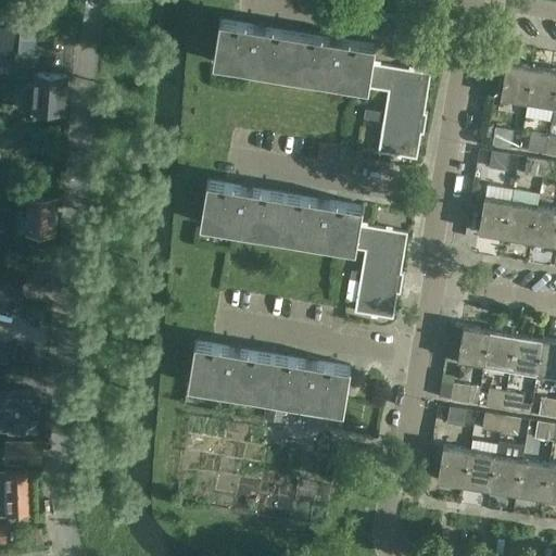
[(291,72),(298,32),(265,26),(266,25),(253,23),(253,24),(222,20),(222,19),(220,17),(213,61),(230,64),(230,62),(291,72)]
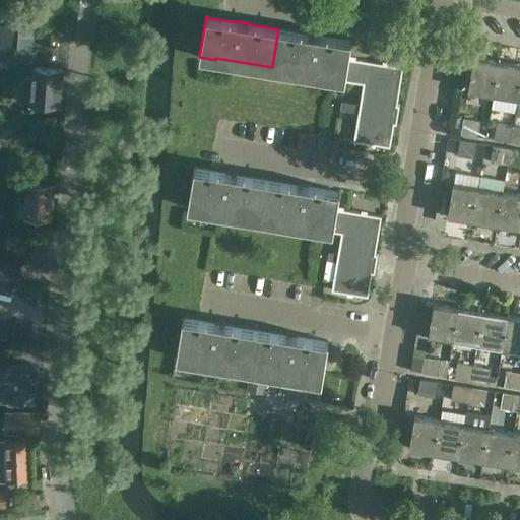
[(348,58),(351,40),(349,40),(349,41),(320,36),(320,35),(309,33),(309,34),(278,29),(272,67),(342,78),(342,80),(344,80),(348,58)]
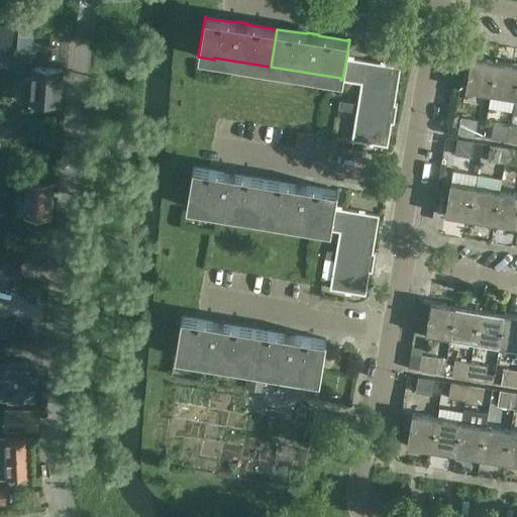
[(33,61),(34,50),(6,48),(0,47),(0,66),(14,67),(14,60),(33,61)]
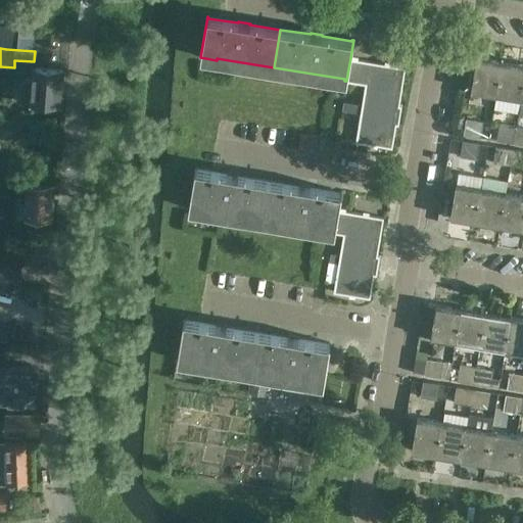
[(342,101),(341,110),(360,113),(354,142),(391,148),(395,126),(397,126),(401,105),(398,105),(405,67),(350,58),(346,81),(365,84),(361,104),(342,101)]
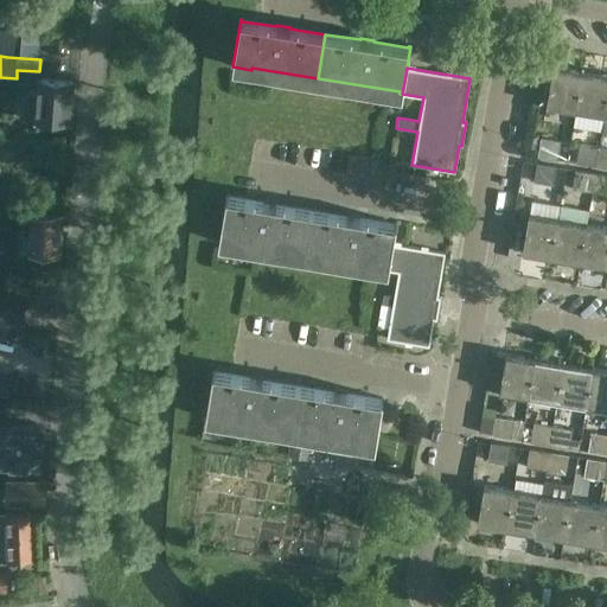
[(576,110),(582,72),(554,68),(548,106),(576,110)]
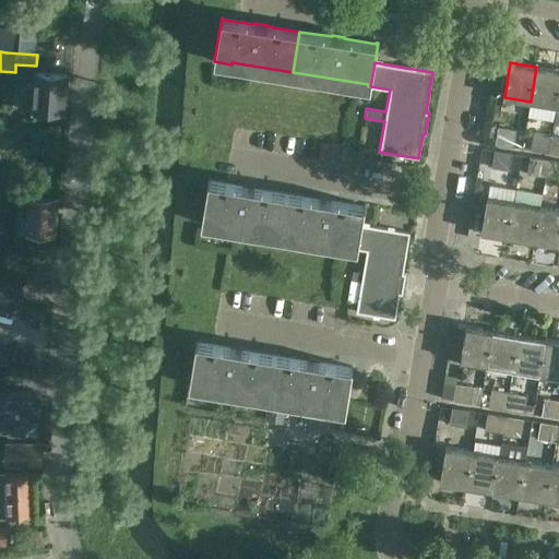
[(558,91),(558,70),(536,67),(531,102),(557,106),(558,91)]
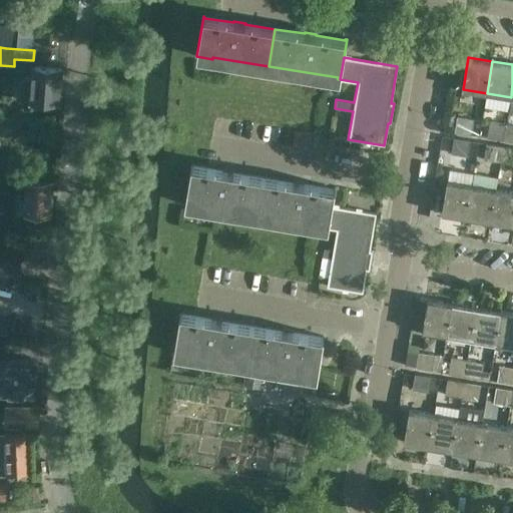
[(66,69),(39,67),(38,80),(21,78),(19,100),(64,103),(66,69)]
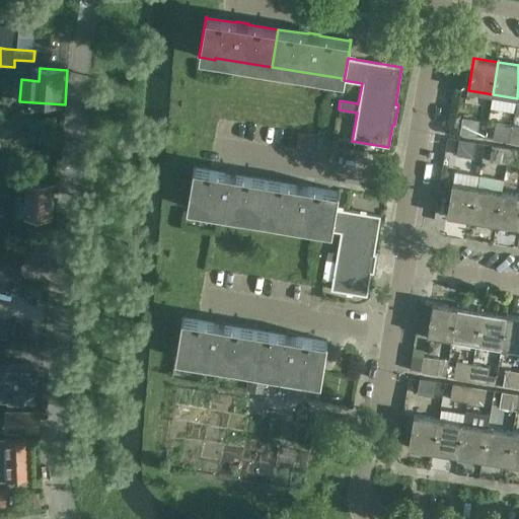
[(459,135),(476,137),(479,122),(461,119),(459,135)]
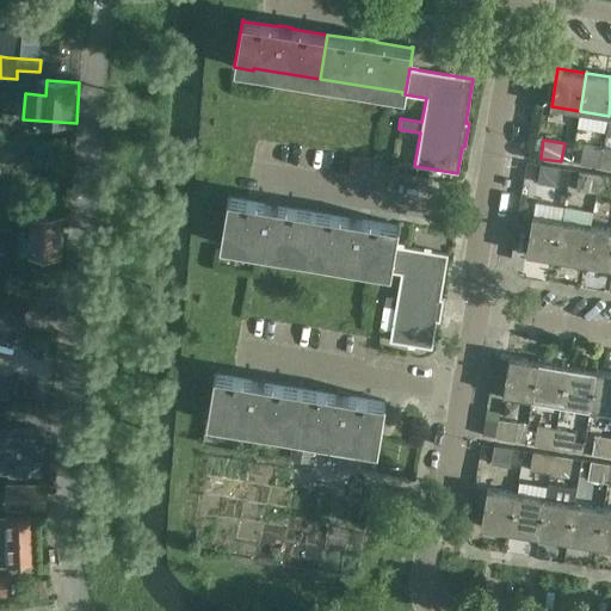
[(582,146),(579,165),(599,168),(603,149),(582,146)]
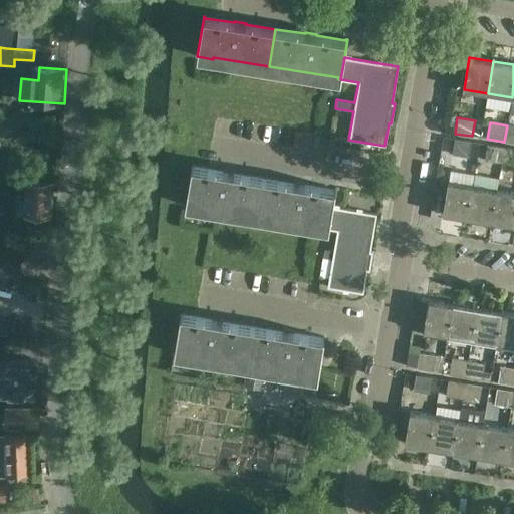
[(513,125),(507,125),(504,142),(513,143),(513,125)]
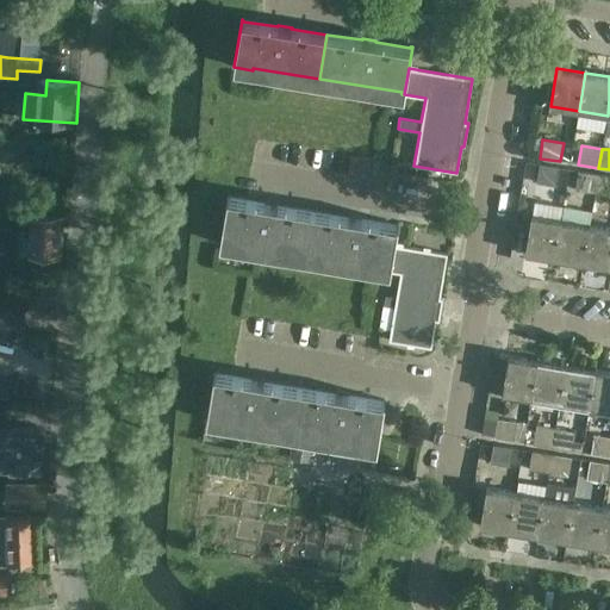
[(536,184),(556,187),(559,168),(539,165),(536,184)]
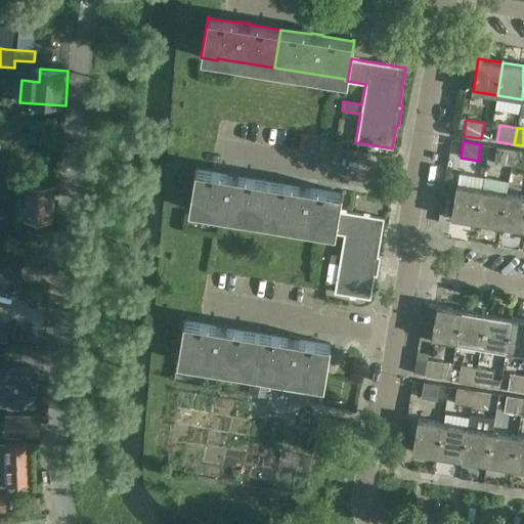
[(496,147),(493,164),(511,167),(513,149),(496,147)]
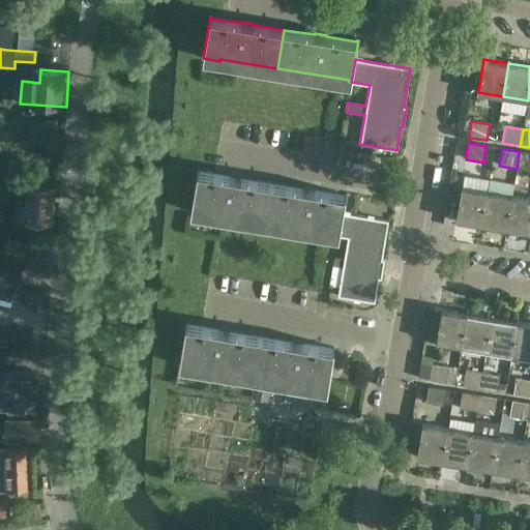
[(529,170),(529,153),(519,151),(517,169),(529,170)]
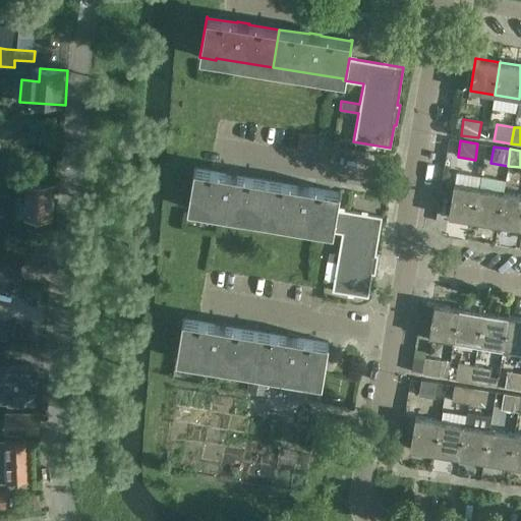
[(261,219),(268,180),(237,175),(237,174),(226,172),(226,173),(195,169),(196,167),(194,167),(188,208),(205,211),(205,210),(261,219)]
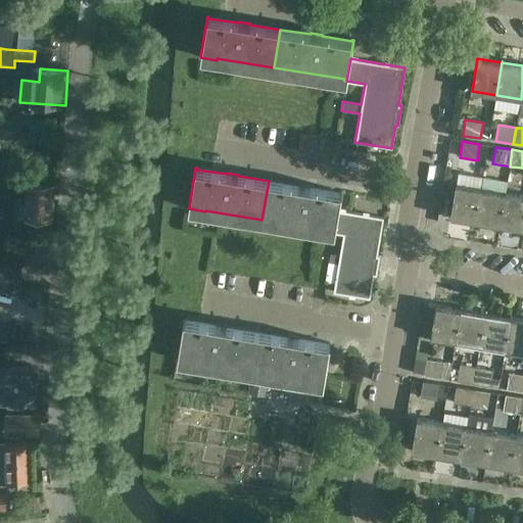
[(338,210),(341,192),(339,191),(339,193),(310,188),(310,187),(298,185),(298,186),(269,181),(262,220),(333,231),(333,233),(334,233),(338,210)]
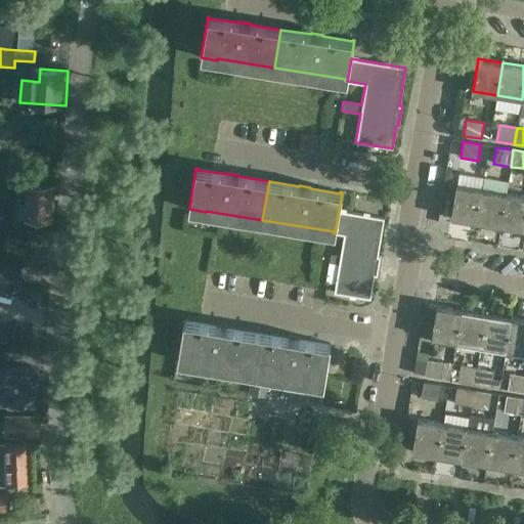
[(61,184),(34,182),(33,200),(16,199),(15,217),(32,217),(59,219),(61,184)]
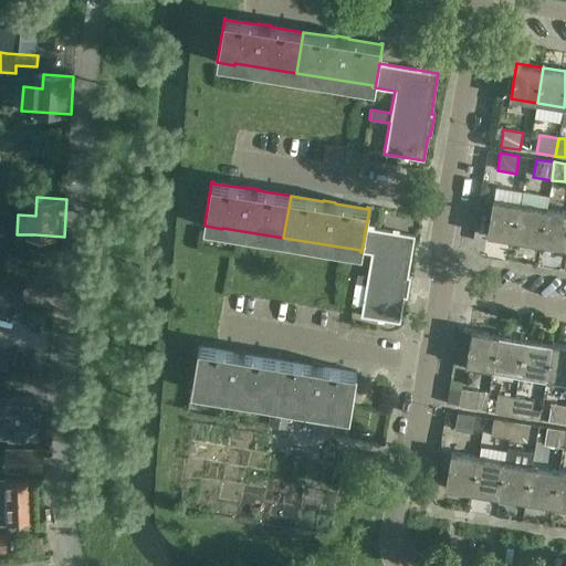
[(514,240),(520,205),(493,200),(486,236),(514,240)]
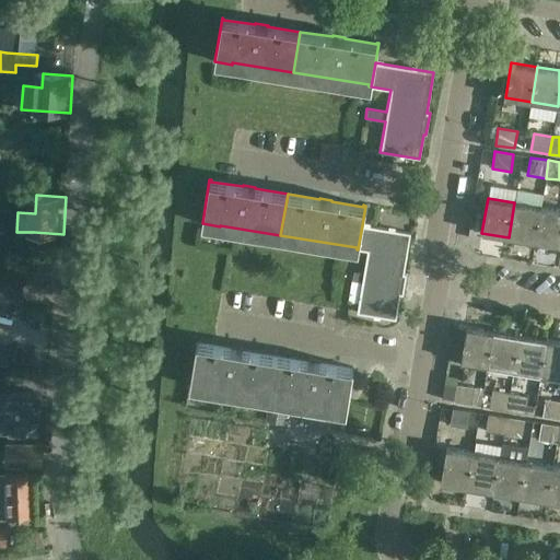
[(540,207),(514,202),(509,237),(535,242),(540,207)]
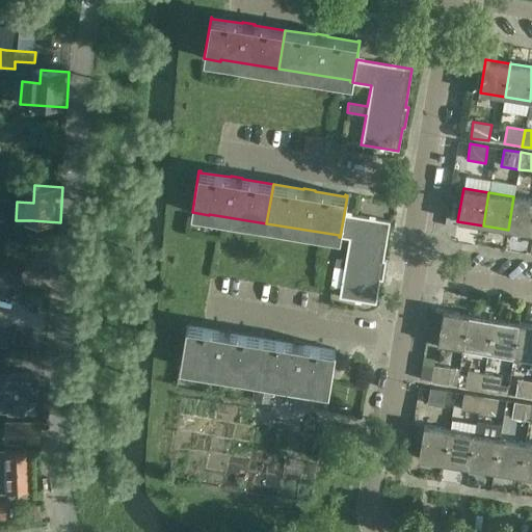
[(508,230),(531,233),(531,198),(513,196),(508,230)]
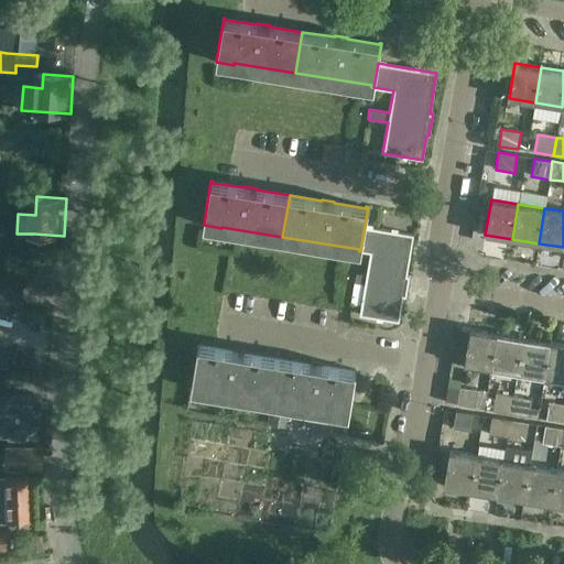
[(365,227),(360,251),(370,253),(366,275),(356,273),(355,283),(365,284),(359,315),(399,323),(403,297),(405,297),(410,277),(407,275),(413,235),(365,227)]
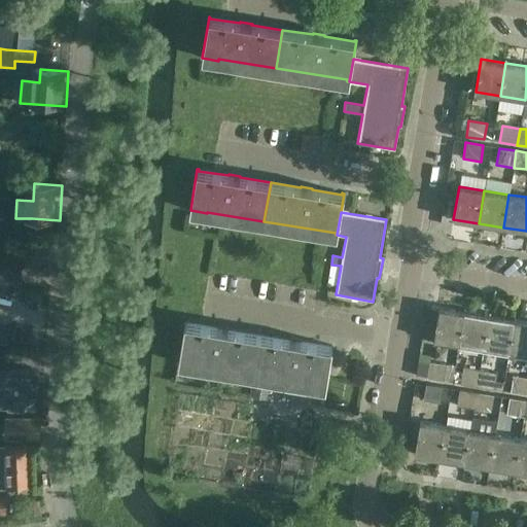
[(0,287),(20,289),(22,270),(0,268),(0,287)]
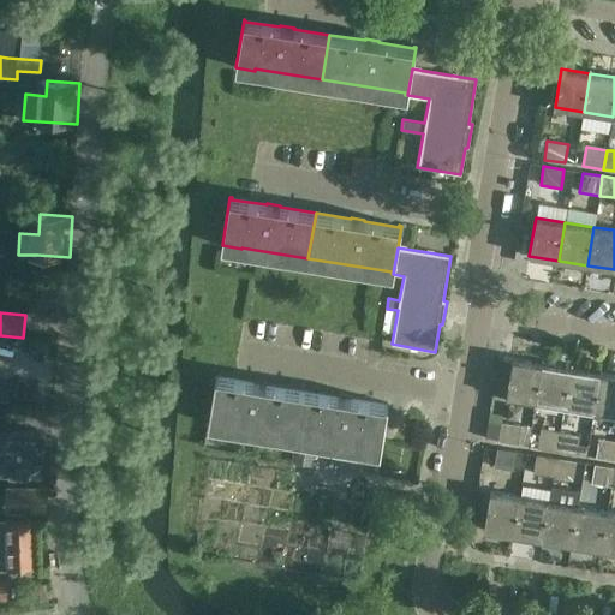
[(513,359),(506,398),(536,402),(542,364),(513,359)]
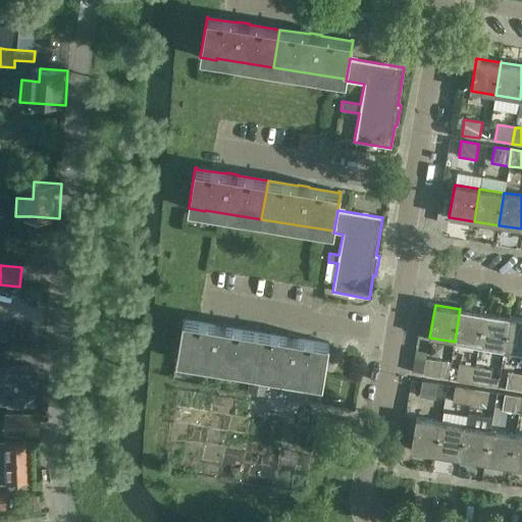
[(485,313),(460,309),(455,342),(480,346),(485,313)]
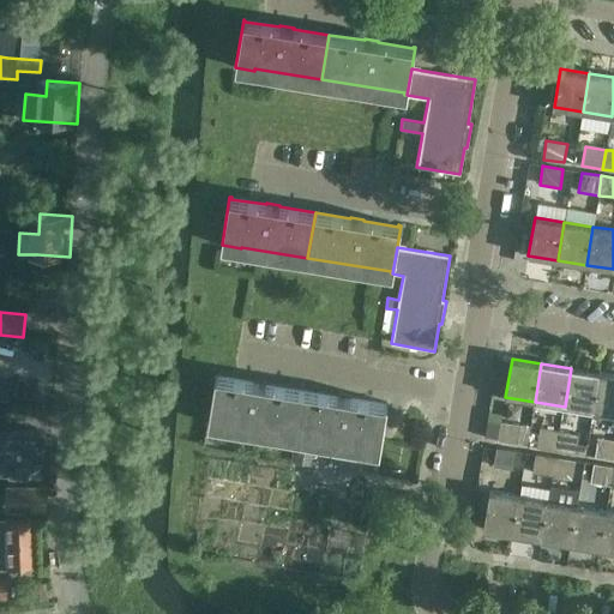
[(565,407),(594,411),(601,373),(571,368),(565,407)]
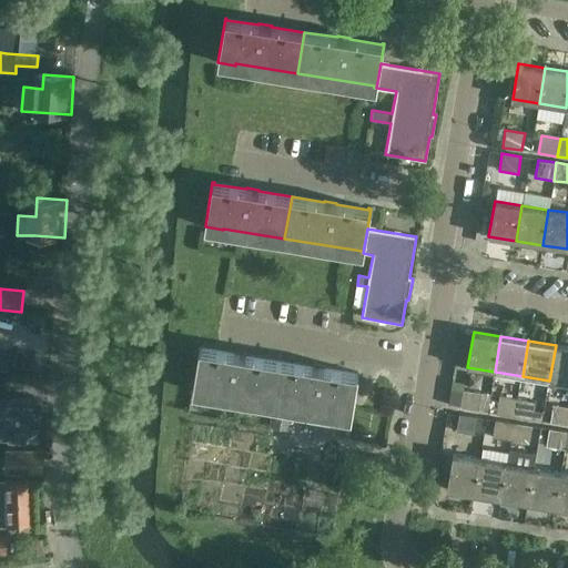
[(567,346),(556,345),(549,381),(567,383),(567,346)]
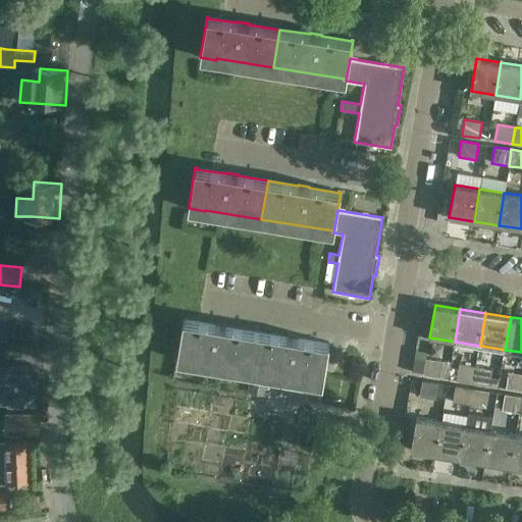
[(250,370),(256,331),(226,327),(227,325),(215,324),(185,320),(186,319),(184,318),(176,359),(194,362),(195,361),(250,370)]
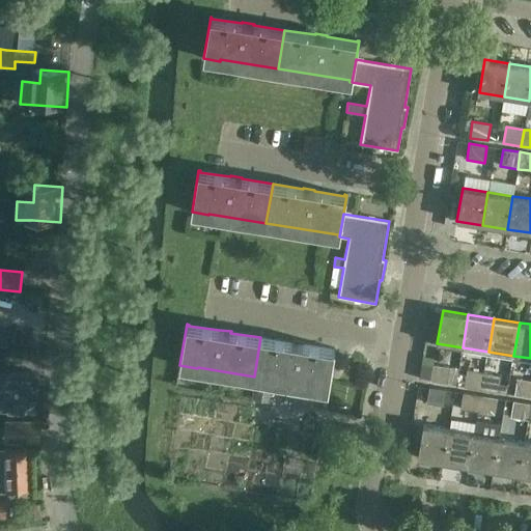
[(260,337),(254,376),(327,388),(327,390),(328,390),(335,348),(334,347),(333,350),(303,344),(303,343),(291,341),(291,342),(260,337)]
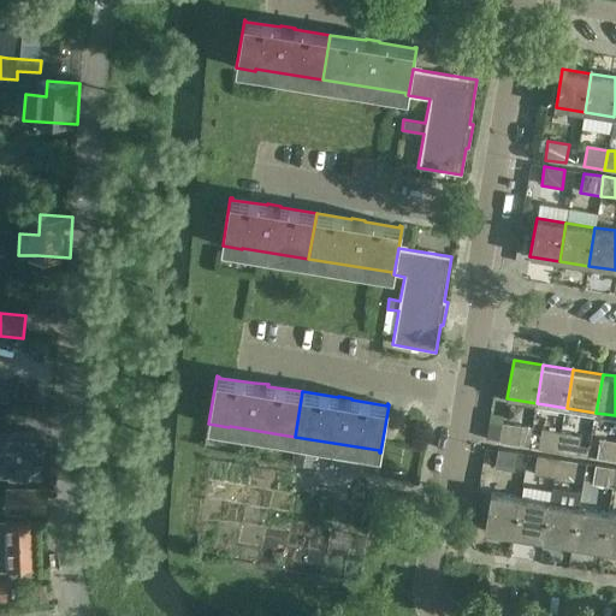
[(491,413),(486,439),(498,443),(502,422),(503,415),(491,413)]
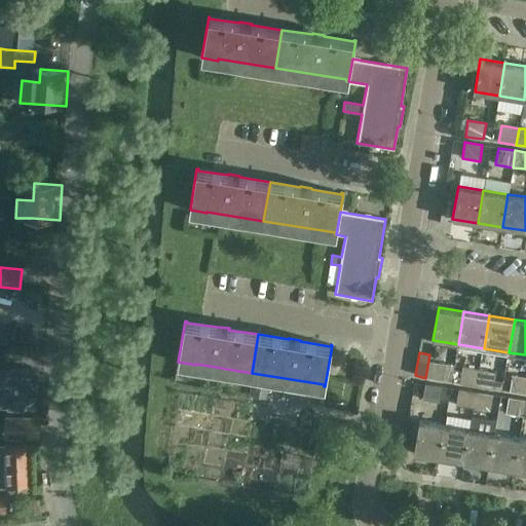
[(425,378),(451,382),(454,366),(428,361),(425,378)]
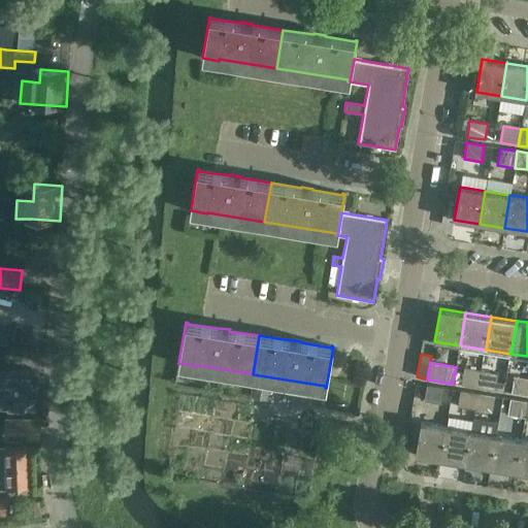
[(463,368),(461,385),(479,388),(482,371),(463,368)]
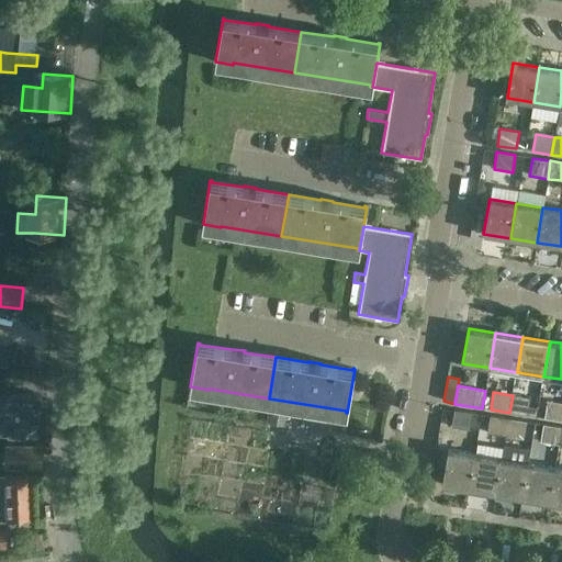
[(0,393),(0,396),(0,431),(37,435),(41,396),(0,393)]
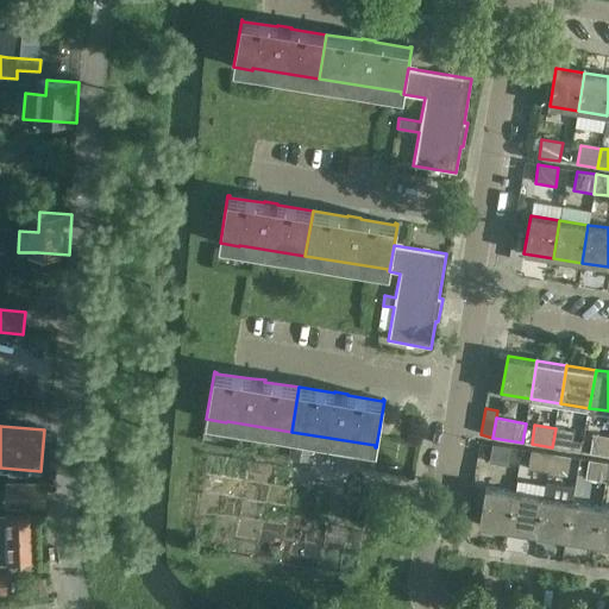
[(572,441),(575,431),(556,428),(552,447),(581,452),(583,443),(572,441)]
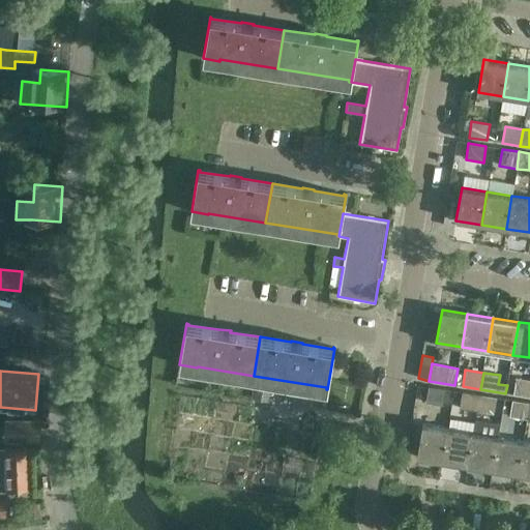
[(529,380),(516,378),(513,394),(529,396),(529,380)]
